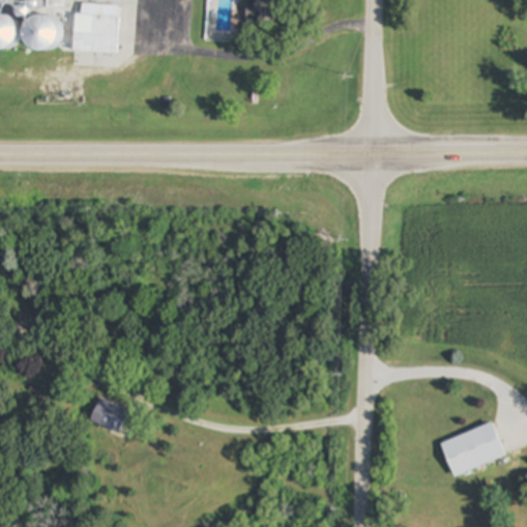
[(243,0),(243,23),(276,23),(276,0),(243,0)]
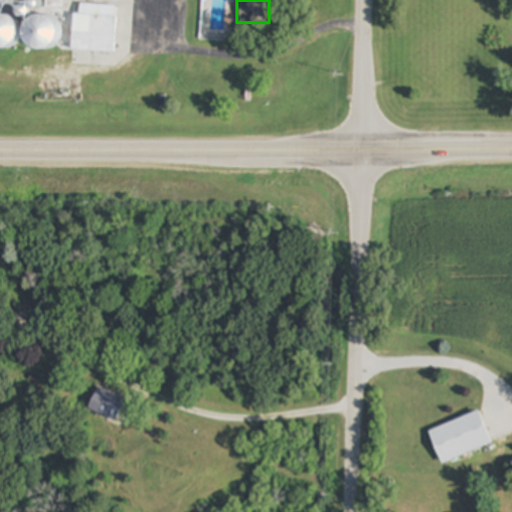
[(114,3),(77,1),(76,12),(70,11),(69,48),(111,50),(114,3)]
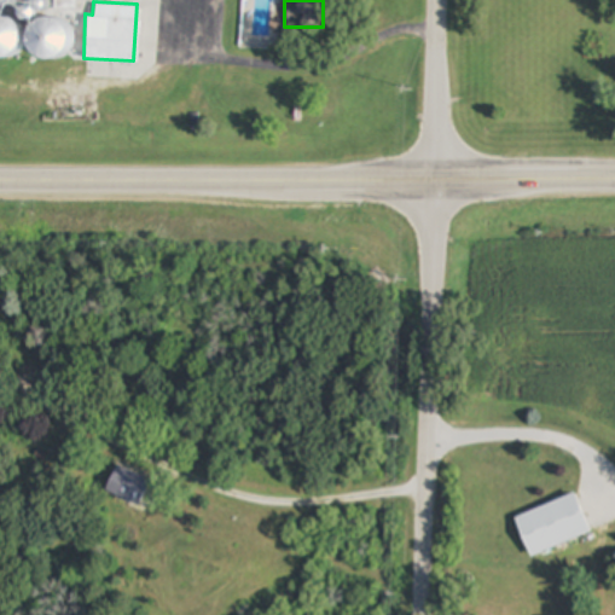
[(27,27),(41,59),(71,46),(57,13),(27,27)]
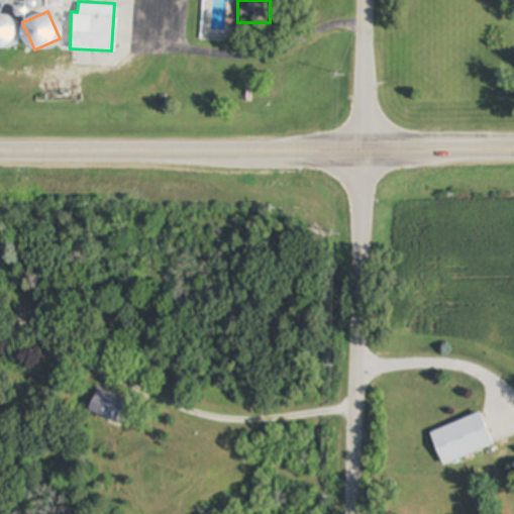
[(0,44),(14,42),(9,12),(0,14),(0,44)]
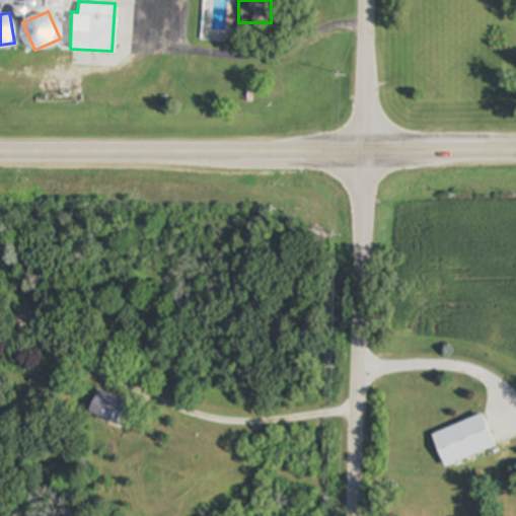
[(431,432),(443,465),(494,447),(482,414),(431,432)]
